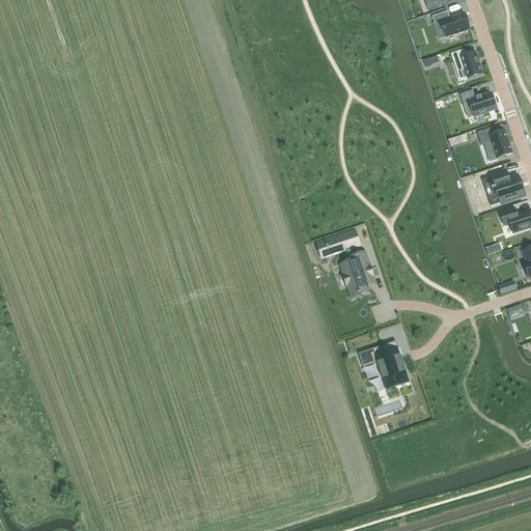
[(423,0),(427,10),(445,5),(443,0),(423,0)]
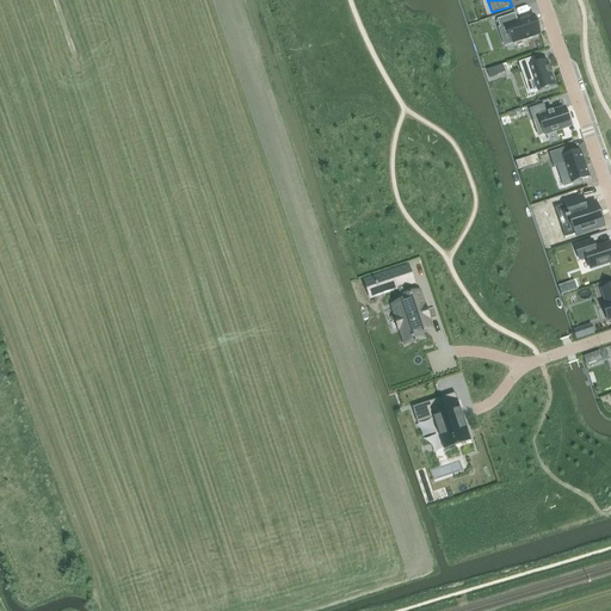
[(514,13),(497,20),(500,29),(507,26),(513,43),(539,35),(538,29),(536,22),(534,17),(518,22),(514,13)]
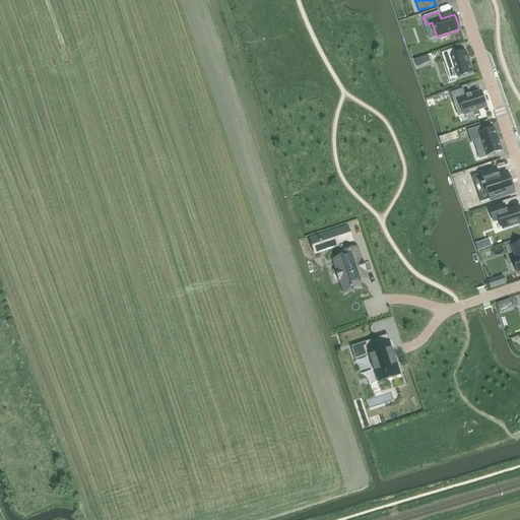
[(454,49),(441,54),(443,60),(446,59),(449,69),(454,68),(458,77),(458,78),(472,73),(468,63),(470,62),(468,57),(467,57),(465,52),(456,55),(454,49)]
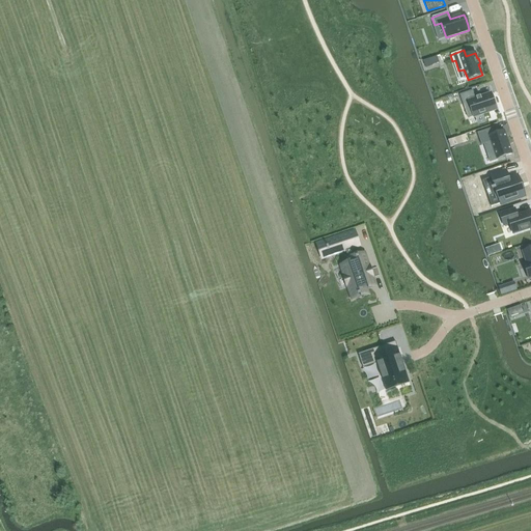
[(430,59),(423,61),(425,68),(432,65),(430,59)]
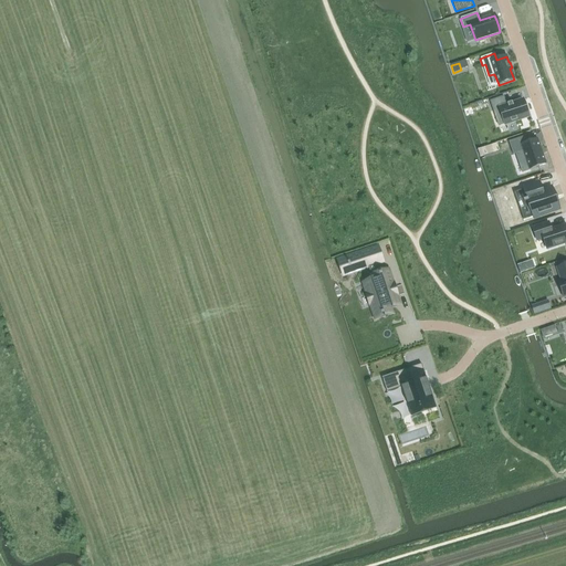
[(503,97),(490,102),(493,111),(499,108),(505,126),(528,117),(527,114),(527,113),(525,104),(524,104),(523,100),(506,105),(503,97)]
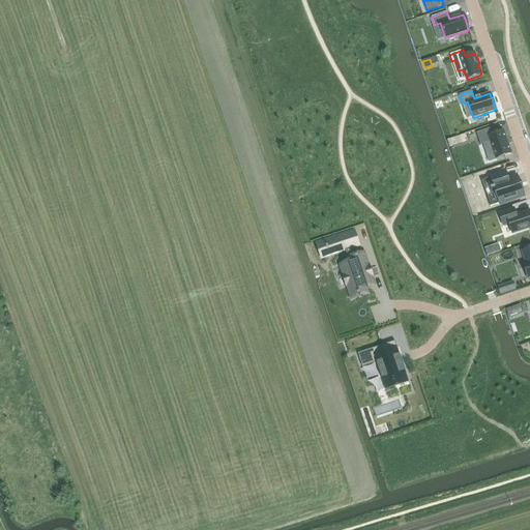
[(492,127),(476,134),(480,145),(490,142),(496,159),(510,154),(503,130),(494,134),(492,127)]
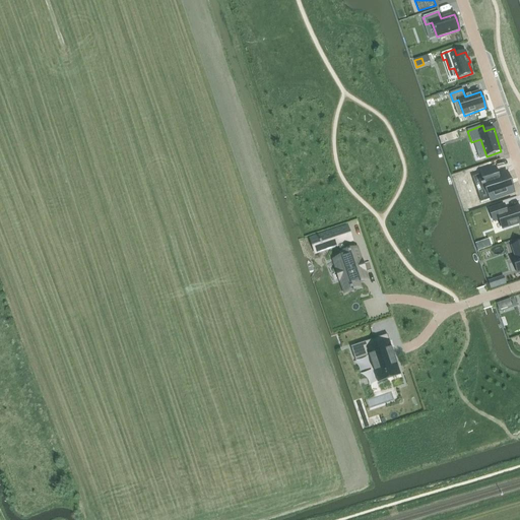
[(481,174),(472,178),(475,188),(484,185),(490,200),(513,192),(507,173),(498,176),(496,169),(480,173),(481,174)]
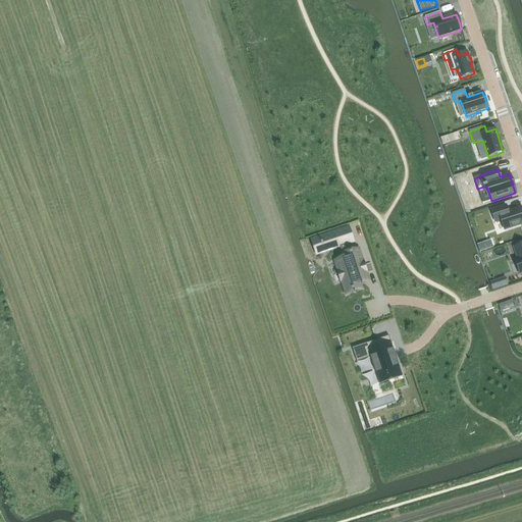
[(506,206),(491,211),(496,223),(501,221),(505,231),(521,224),(521,208),(509,213),(506,206)]
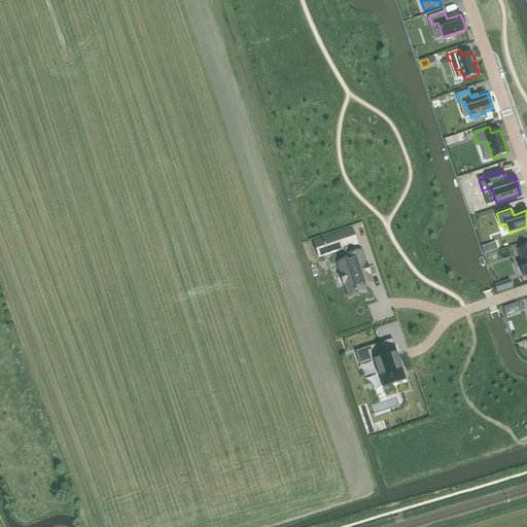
[(348,232),(321,241),(325,254),(341,249),(345,262),(337,266),(348,296),(362,292),(360,287),(370,284),(359,254),(350,257),(347,247),(353,245),(348,232)]
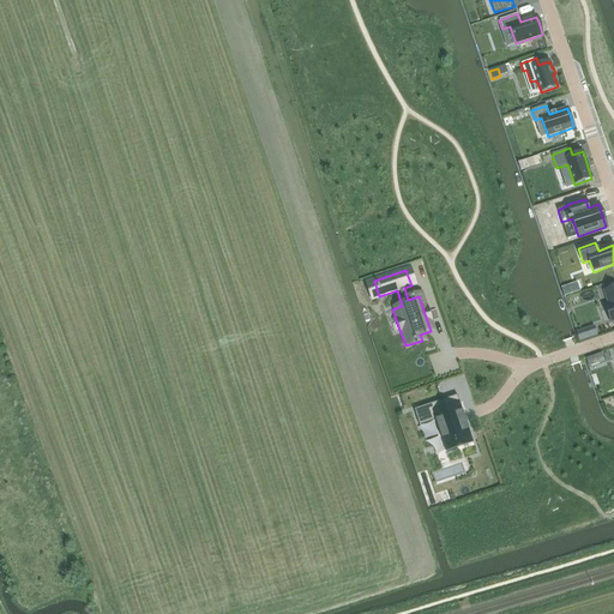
[(571,295),(569,286),(561,288),(565,298),(571,295)]
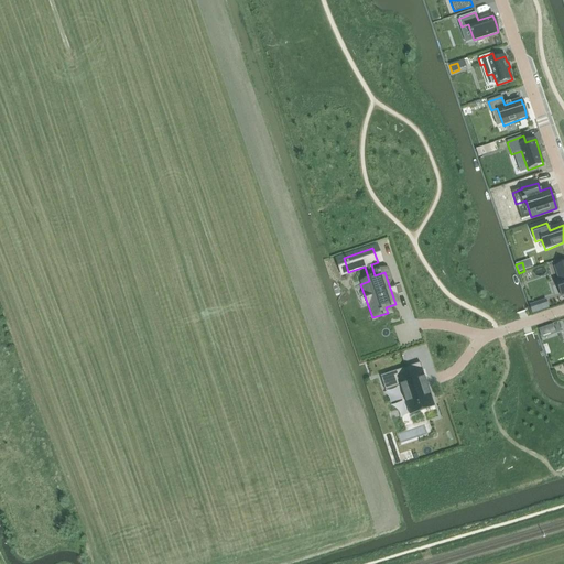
[(420,364),(380,377),(386,391),(400,386),(410,415),(435,407),(424,377),(422,378),(420,371),(422,370),(420,364)]
